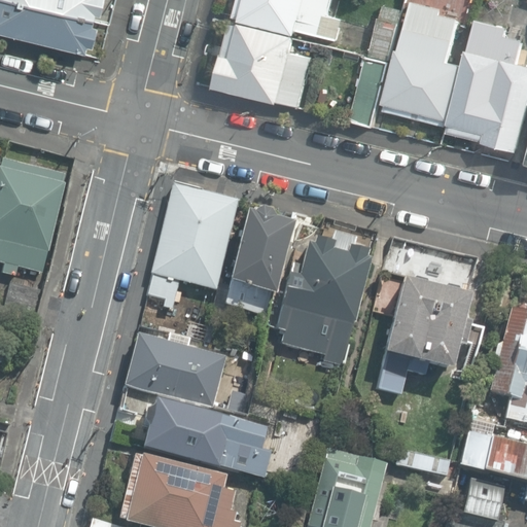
[(90,25),(91,16),(25,0),(0,0),(0,26),(82,50),(84,45),(90,46),(95,26),(90,25)]
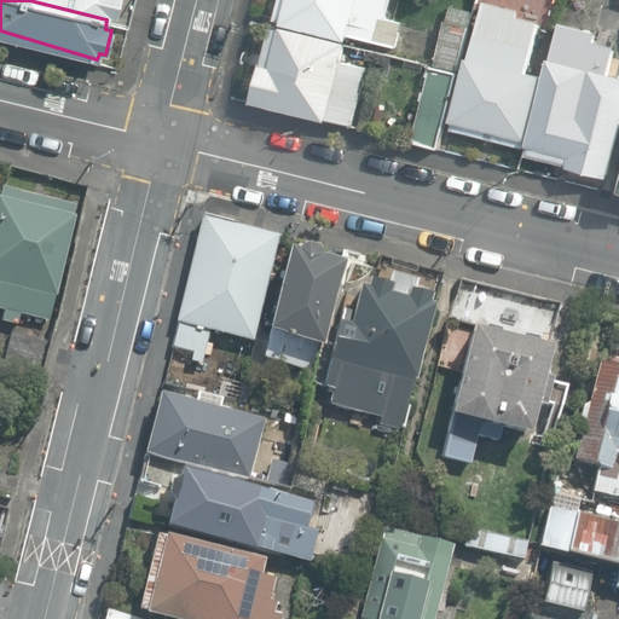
[(29,0),(106,19),(109,12),(115,13),(117,0),(29,0)]
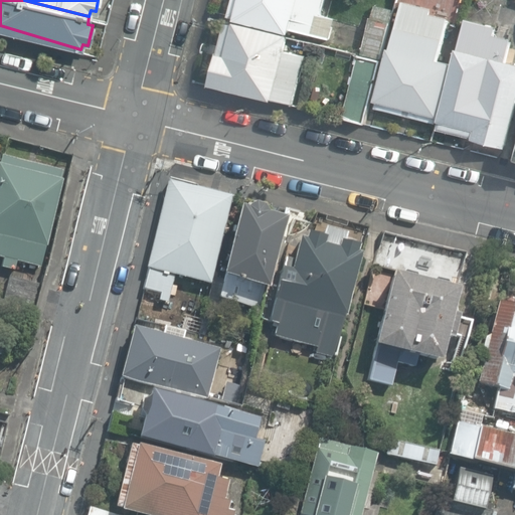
[(290,29),(329,39),(335,17),(322,13),(325,0),(235,0),(232,15),(236,16),(235,19),(289,33),(290,29)]
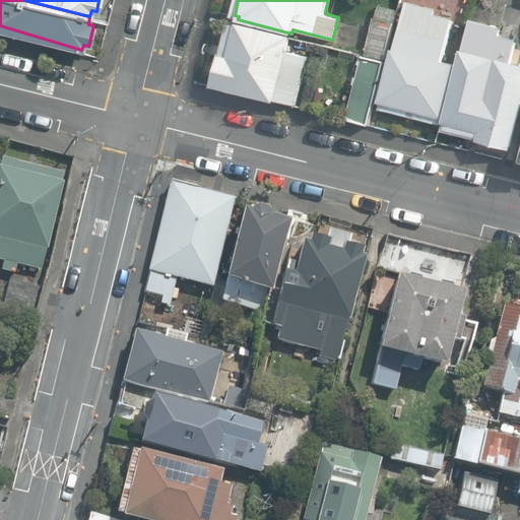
[(366,52),(384,56),(396,7),(378,2),(366,52)]
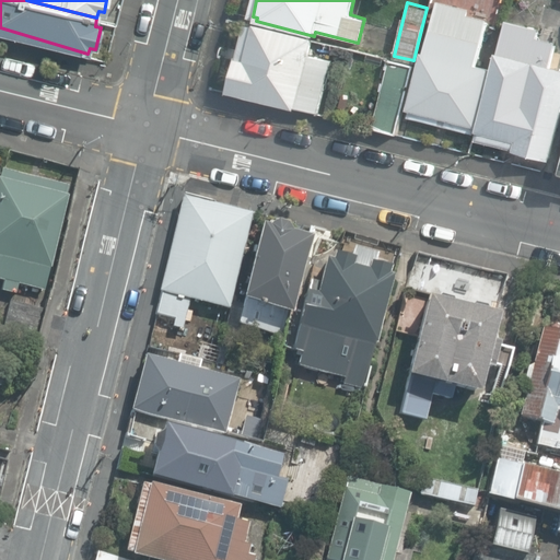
[(409,117),(475,133),(492,70),(476,66),(488,23),(467,18),(468,12),(439,4),(426,53),(423,53),(409,111),(411,111),(409,117)]
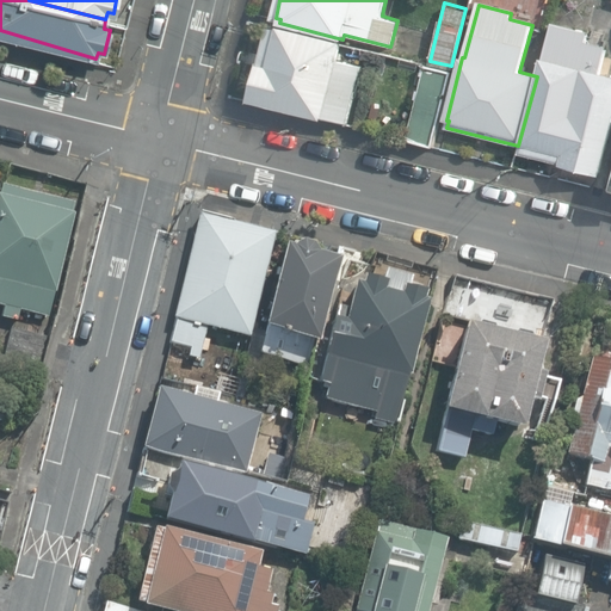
[(343,39),(279,23),(278,26),(269,24),(248,98),(345,123),(360,66),(337,60),(343,39)]
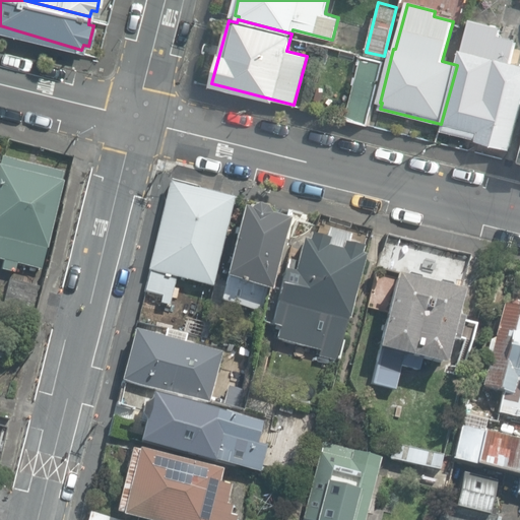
[(519,63),(512,61),(517,39),(501,35),(503,27),(471,19),(464,50),(462,49),(444,123),(445,123),(443,130),(477,139),(477,141),(511,149),(519,114),(519,63)]
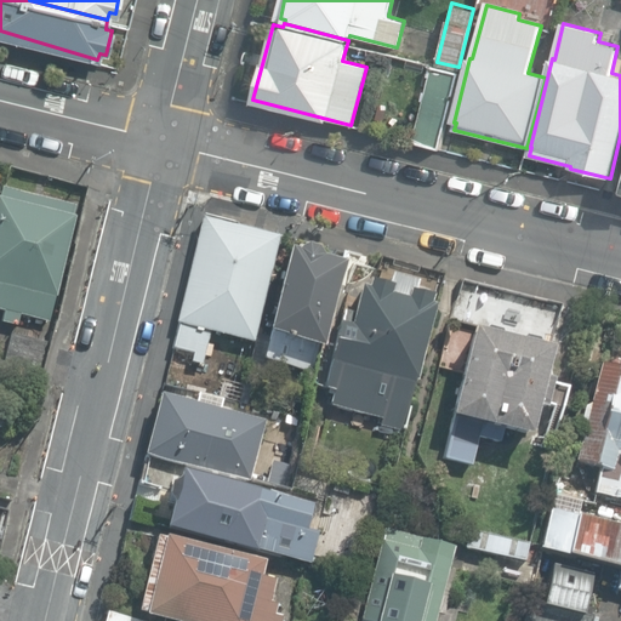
[(414,143),(442,151),(462,73),(434,66),(414,143)]
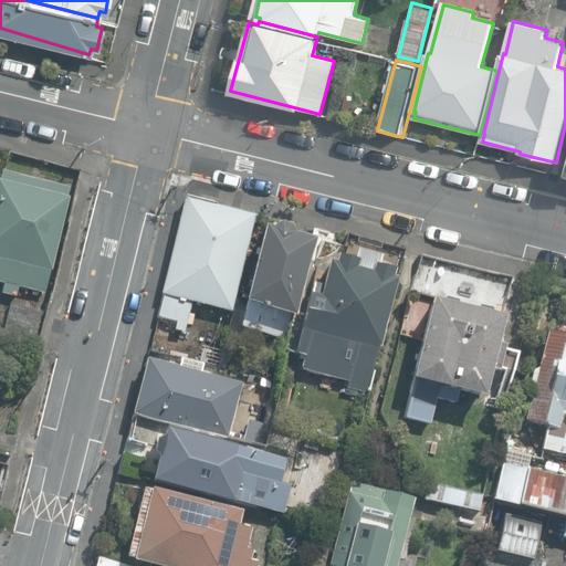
[(1,293),(17,296),(19,286),(46,293),(70,198),(65,197),(67,189),(0,173),(0,282),(4,283),(1,293)]
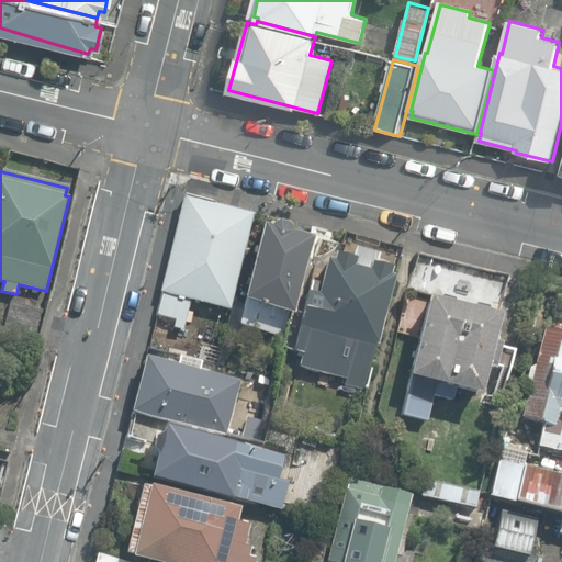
[(157,315),(186,322),(190,300),(229,308),(253,213),(183,197),(160,292),(163,293),(157,315)]
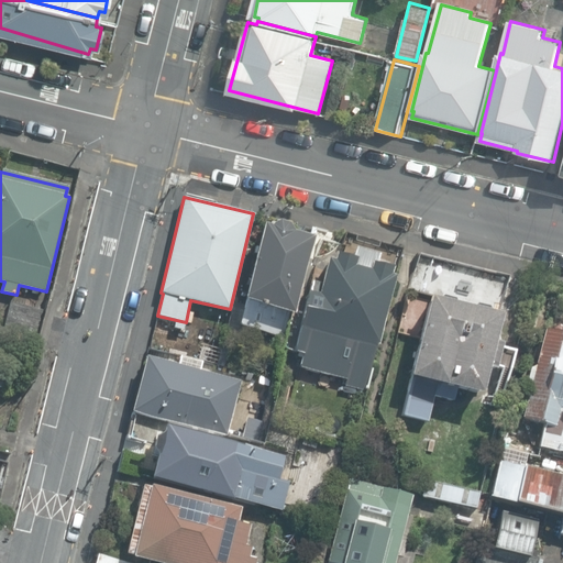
[(241,326),(285,337),(290,313),(295,315),(313,240),(290,234),(286,227),(274,224),(267,229),(261,227),(243,301),(246,301),(241,326)]
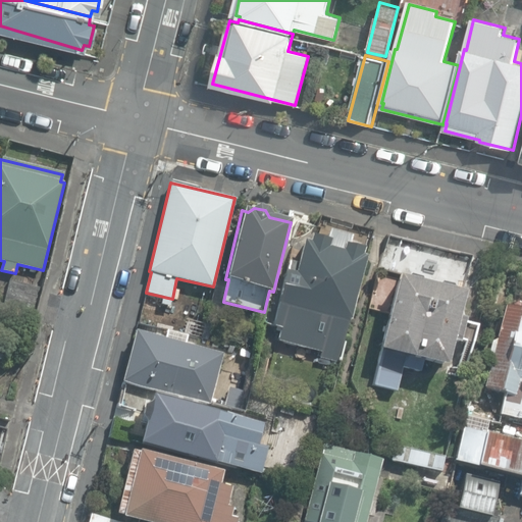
[(325,241),(313,238),(309,237),(308,243),(303,242),(295,274),(285,272),(271,327),(280,329),(277,342),(305,349),(303,355),(336,363),(348,321),(349,322),(365,257),(362,256),(364,249),(349,245),(351,238),(327,231),(325,241)]
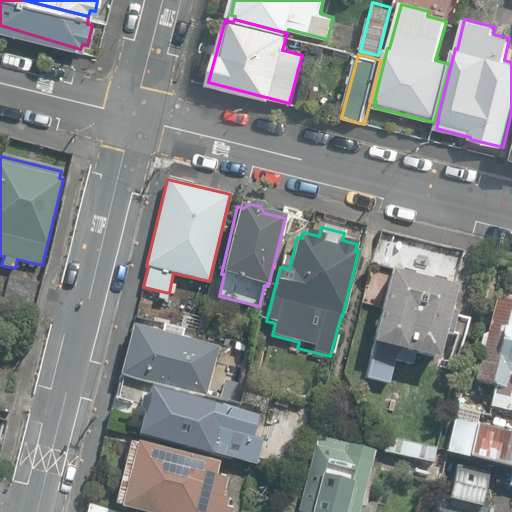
[(372,265),(454,285),(461,252),(380,233),(372,265)]
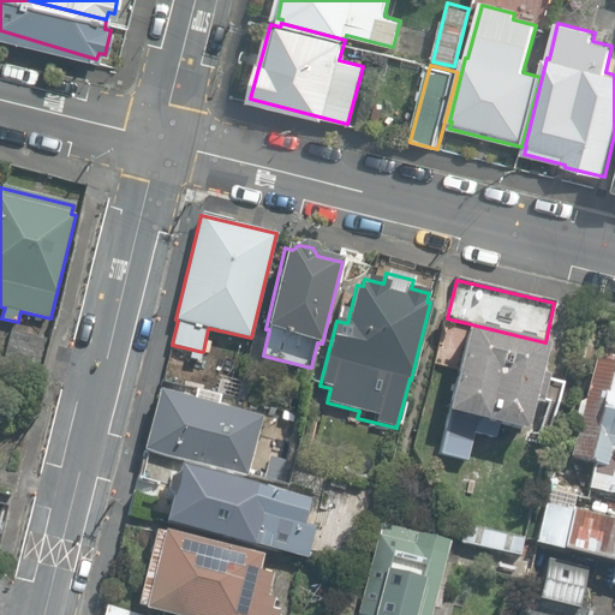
[(439,454),(466,461),(477,422),(523,433),(545,346),(469,327),(447,411),(449,411),(439,454)]
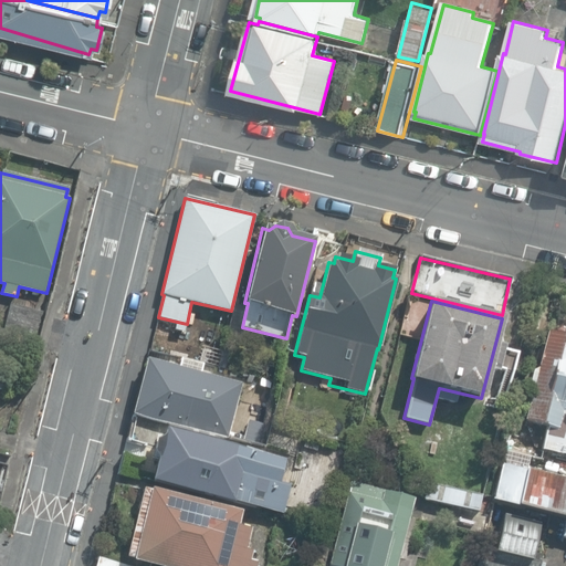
[(565,328),(555,327),(554,332),(544,329),(535,370),(527,368),(522,394),(527,395),(521,425),(546,430),(542,451),(563,457),(564,450),(565,449),(565,328)]
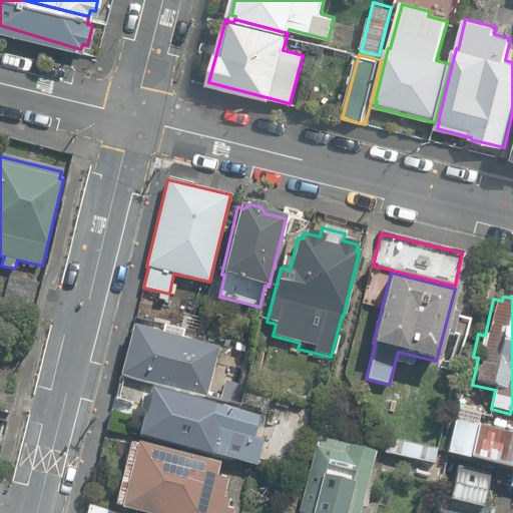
[(120,376),(204,397),(217,348),(132,328),(120,376)]
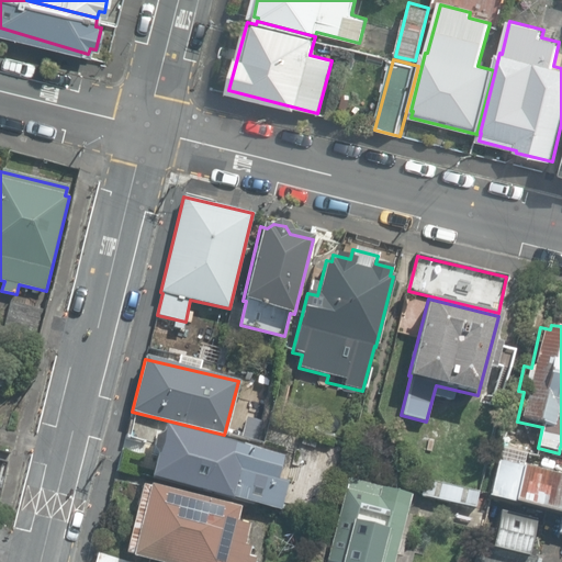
[(282,398),(285,386),(278,384),(277,389),(274,389),(272,396),(282,398)]
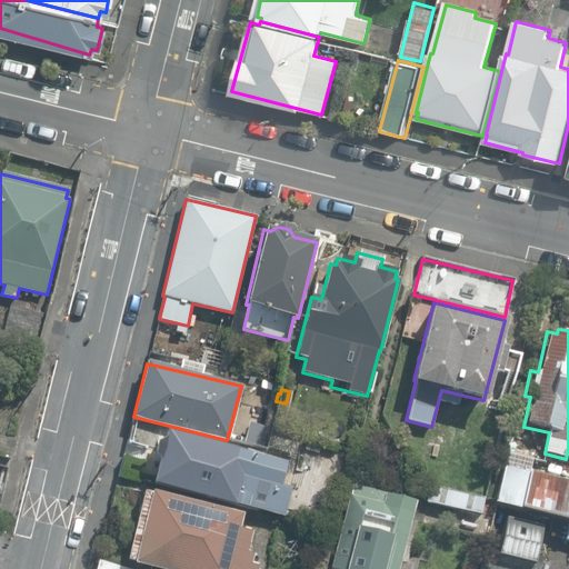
[(280,435),(286,408),(276,406),(271,428),(272,428),(271,432),(280,435)]
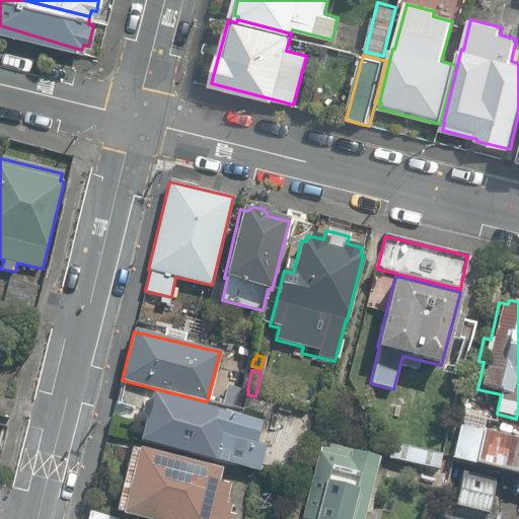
[(235,408),(239,388),(227,385),(223,404),(235,408)]
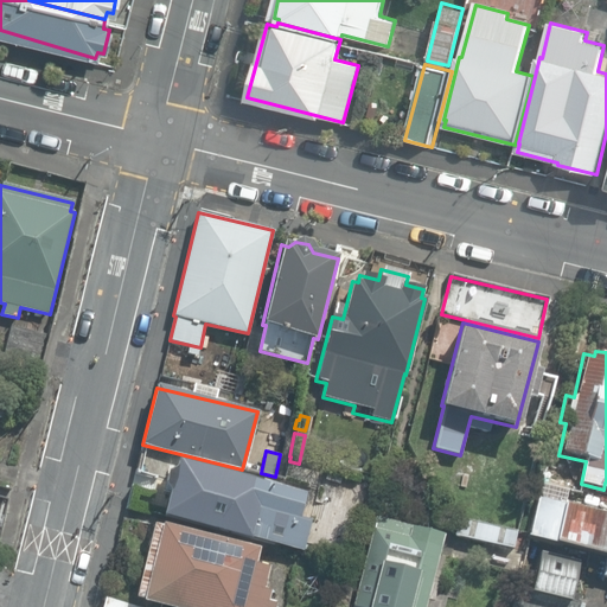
[(299,516),(305,493),(176,461),(173,471),(167,468),(163,486),(168,489),(161,516),(301,550),(310,518),(299,516)]
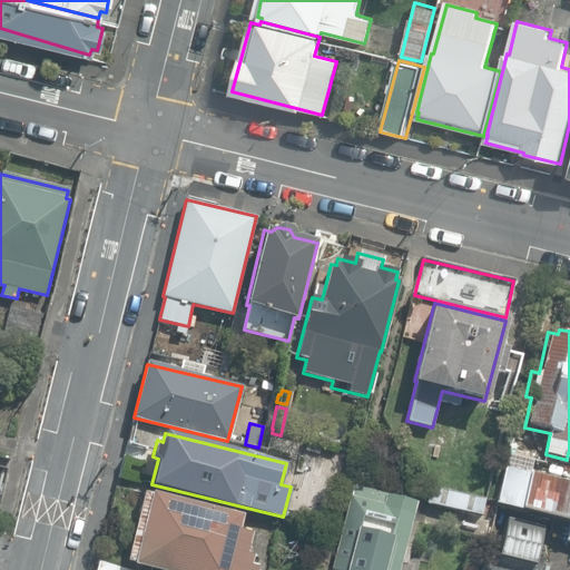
[(569,523),(569,483),(504,468),(494,505),(569,523)]
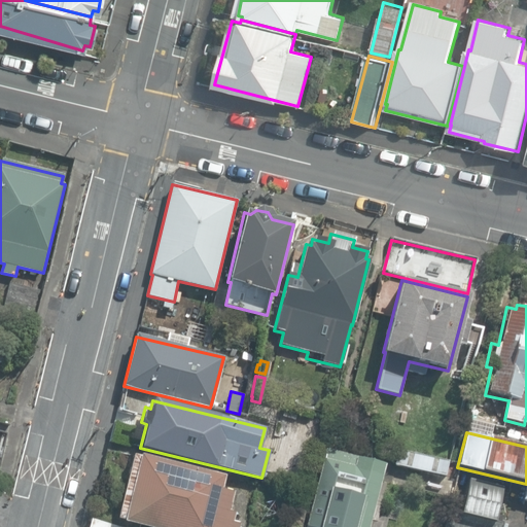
[(367,526),(384,465),(325,450),(306,526),(305,526),(367,526)]
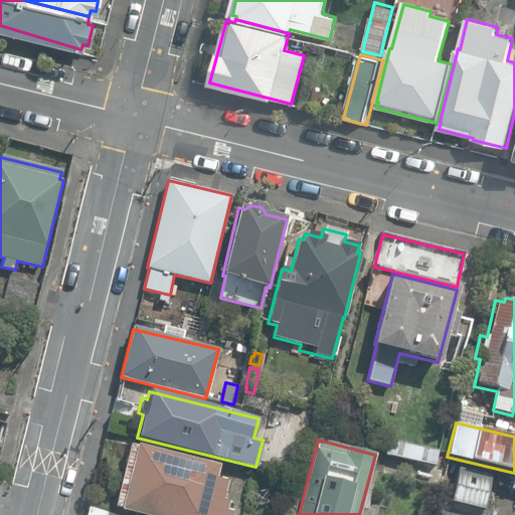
[(385,456),(434,467),(437,452),(389,441),(385,456)]
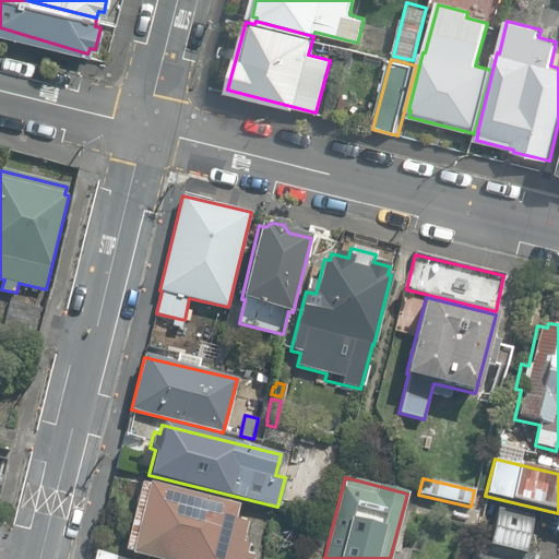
[(133,552),(161,558),(252,558),(254,556),(247,554),(249,544),(244,542),(248,522),(237,520),(240,504),(150,483),(149,483),(147,485),(141,484),(125,550),(133,552)]
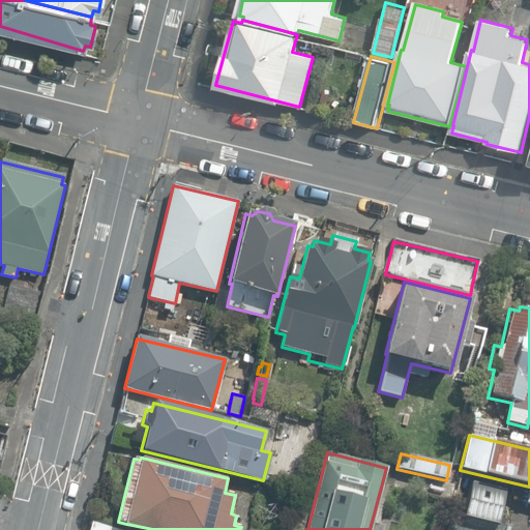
[(443,529),(503,529),(506,521),(497,519),(504,492),(471,483),(464,508),(450,505),(443,529)]
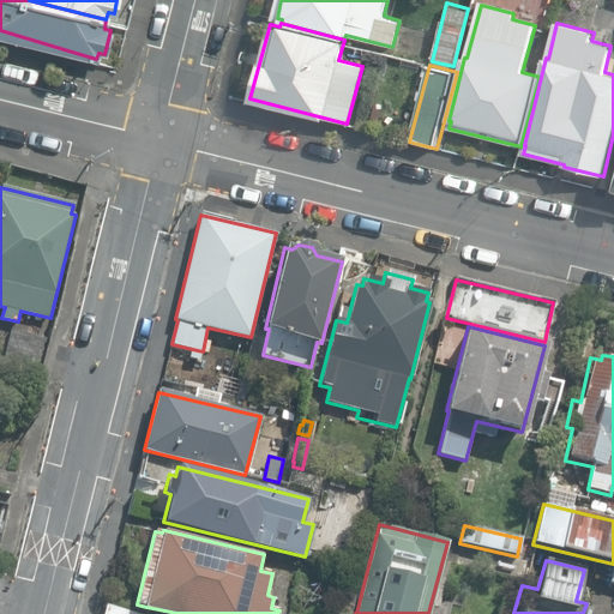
All buildings are outlined.
